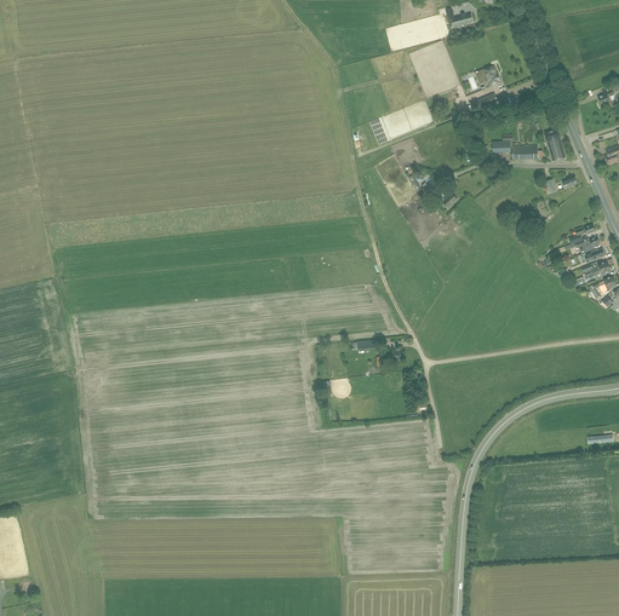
[(471,18),(469,10),(453,15),(451,6),(445,7),(450,24),(471,18)]
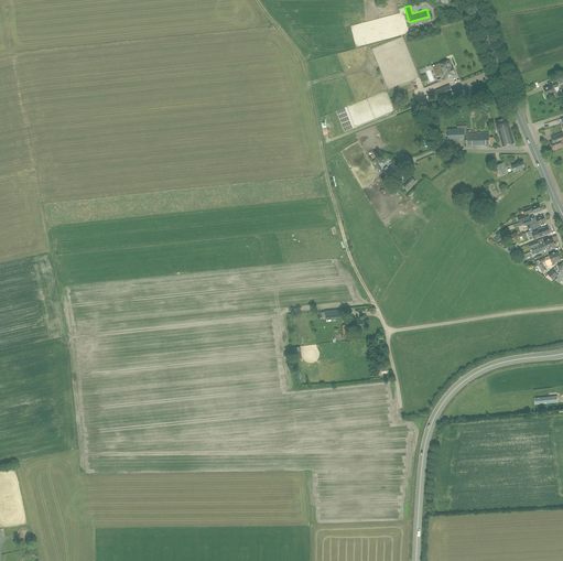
[(454,71),(452,64),(451,64),(448,57),(439,62),(441,66),(437,67),(440,73),(443,71),(445,75),(454,72),(454,71)]
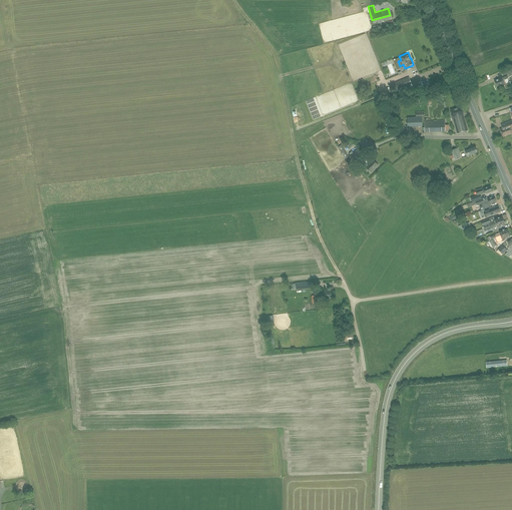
[(511,72),(511,64),(506,67),(500,69),(501,72),(507,70),(508,74),(511,72)]
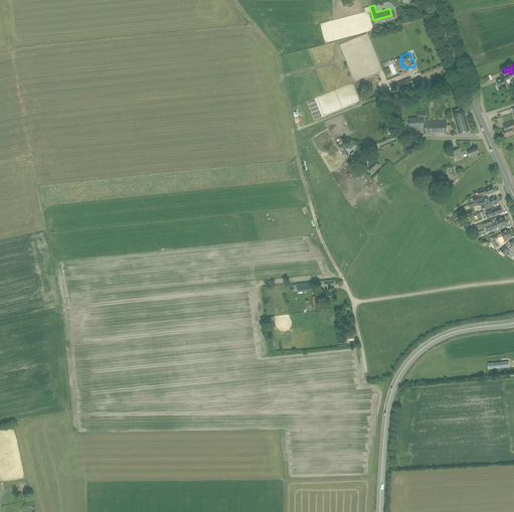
[(507,80),(505,76),(509,75),(508,72),(500,75),(501,76),(495,78),(498,84),(501,83),(505,82),(507,87),(513,83),(511,79),(507,80)]
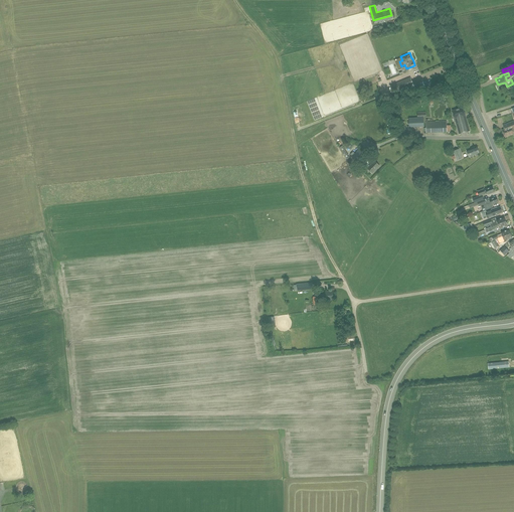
[(412,82),(409,74),(396,80),(399,88),(412,82)]
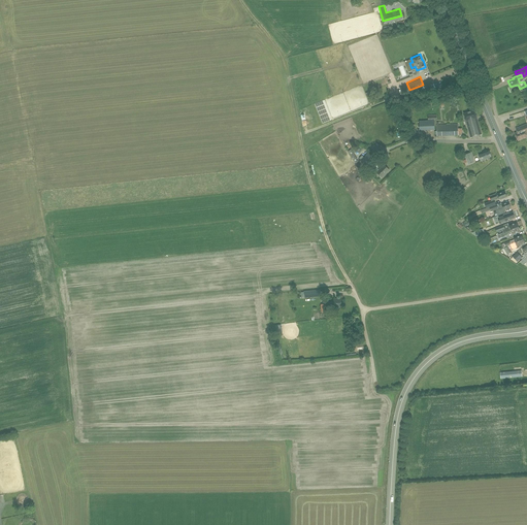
[(470,135),(481,132),(473,107),(463,110),(470,135)]
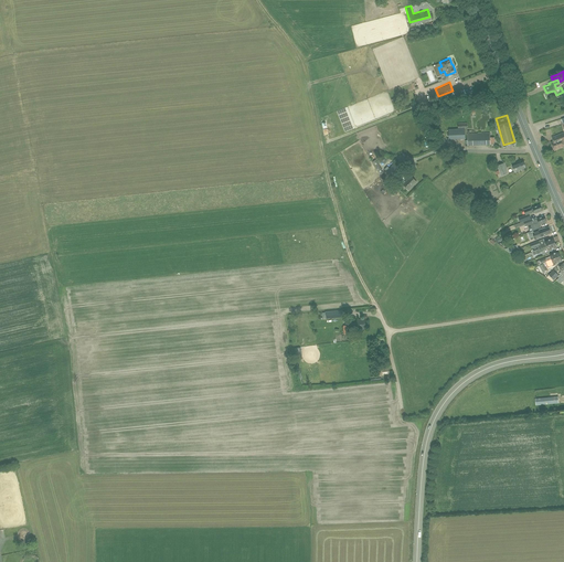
[(448,136),(465,136),(464,126),(447,126),(448,136)]
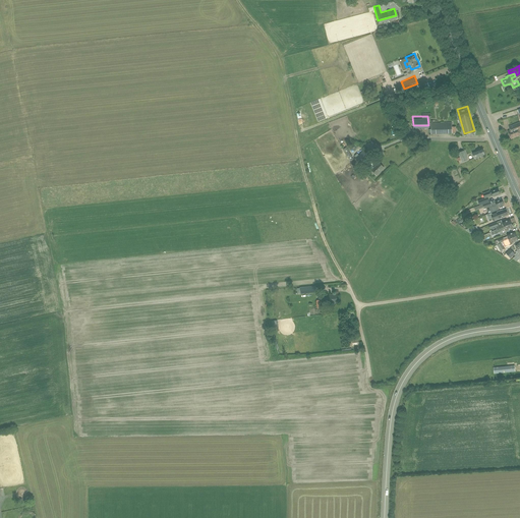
[(519,120),(519,119),(512,122),(508,124),(510,128),(508,128),(510,136),(519,132),(518,128),(519,127),(519,120)]
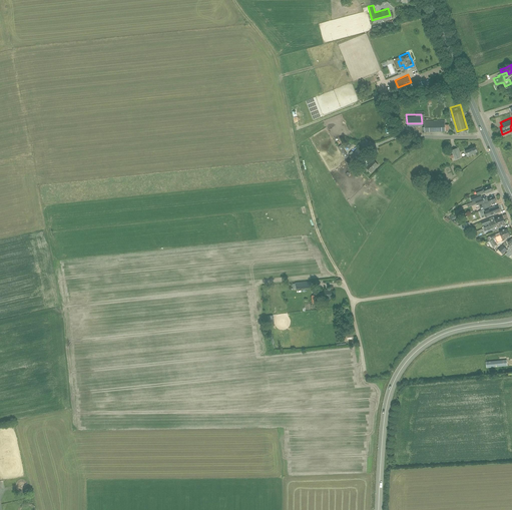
[(424,129),(444,128),(444,118),(424,118),(424,129)]
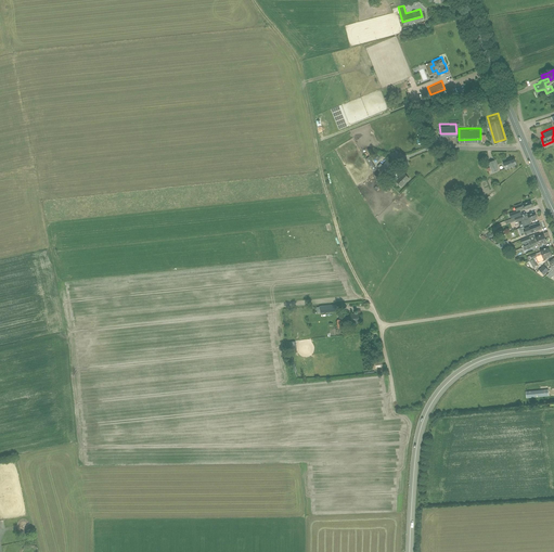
[(374,168),(376,167),(370,156),(369,154),(364,156),(373,169),(374,168)]
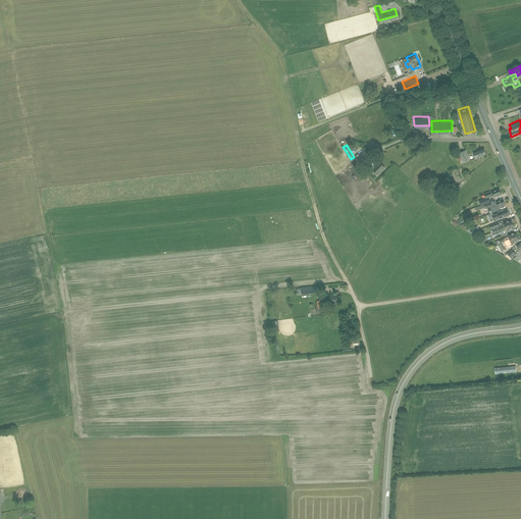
[(474,157),(485,153),(482,146),(472,150),(474,157)]
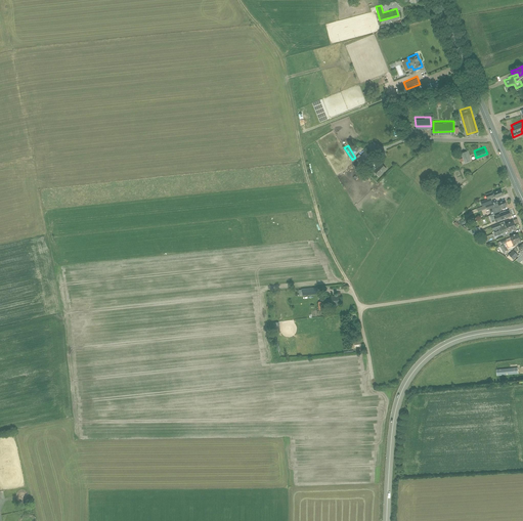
[(363,162),(371,155),(364,148),(357,156),(363,162)]
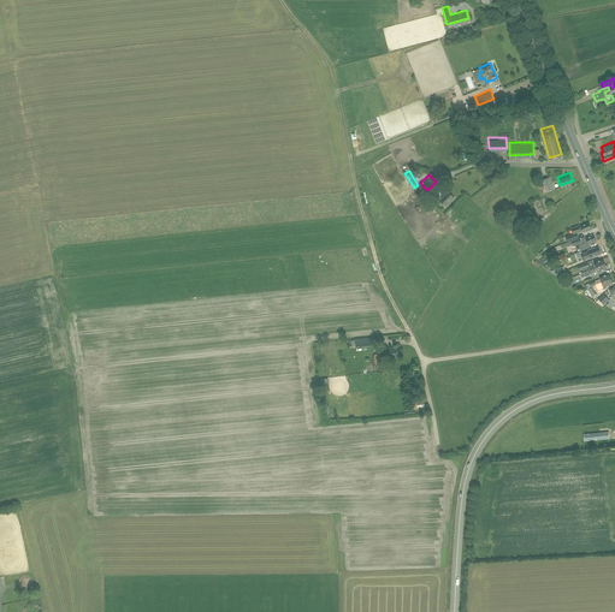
[(545,189),(553,185),(548,174),(540,177),(543,183),(539,184),(540,188),(544,186),(545,189)]
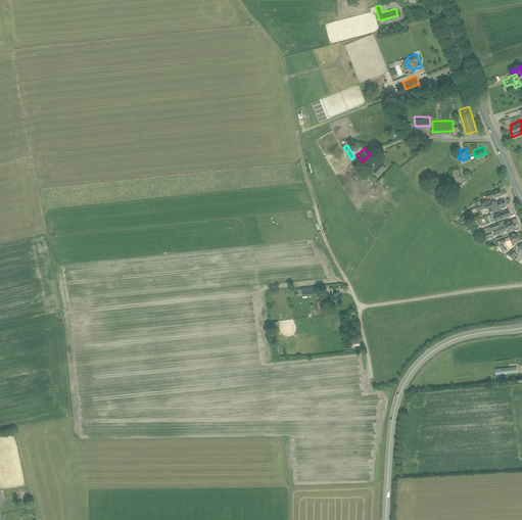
[(377,173),(384,166),(379,160),(372,168),(377,173)]
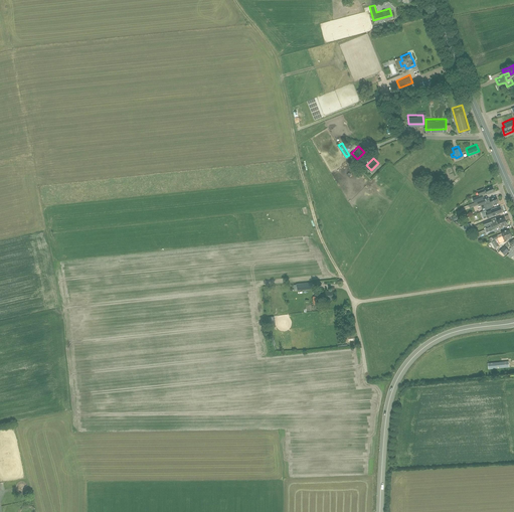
[(352,169),(356,165),(352,160),(348,164),(352,169)]
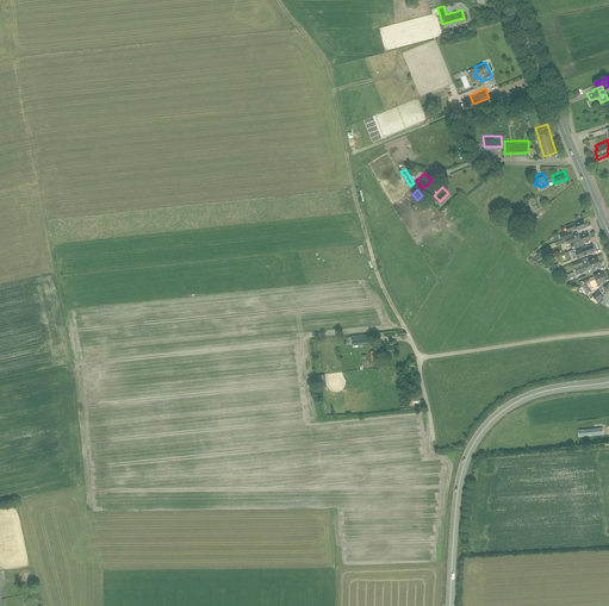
[(559,233),(560,236),(571,232),(570,227),(576,225),(577,227),(580,226),(580,225),(584,224),(583,218),(573,220),(575,222),(573,222),(572,220),(564,223),(566,229),(559,231),(559,233)]
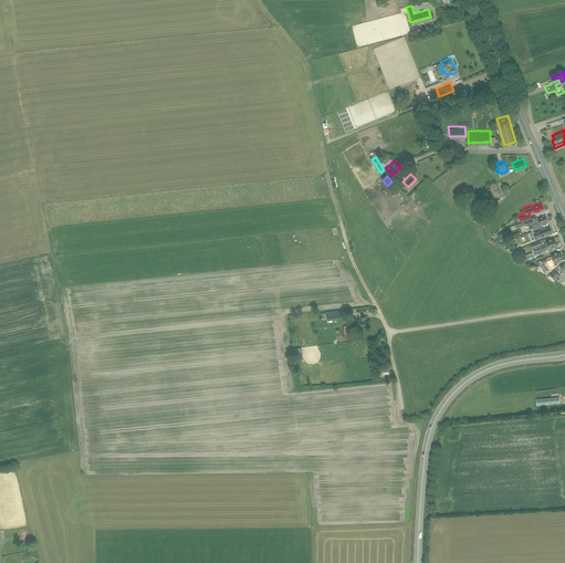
[(533,216),(523,219),(514,222),(515,226),(522,223),(524,222),(525,223),(531,221),(533,228),(541,225),(540,222),(543,221),(543,220),(546,219),(545,214),(536,217),(537,217),(534,218),(533,216)]
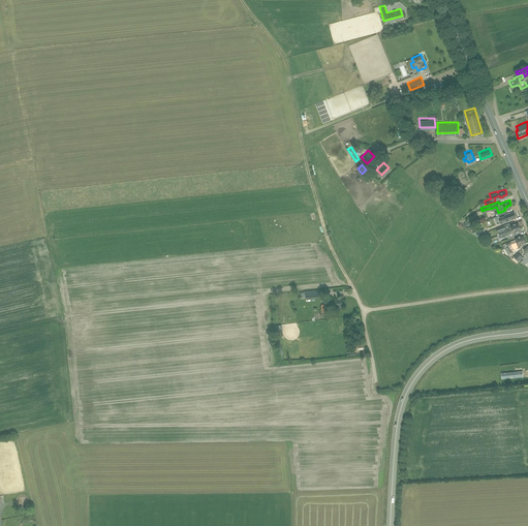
[(515,215),(514,210),(509,212),(508,210),(497,215),(500,221),(511,217),(511,216),(515,215)]
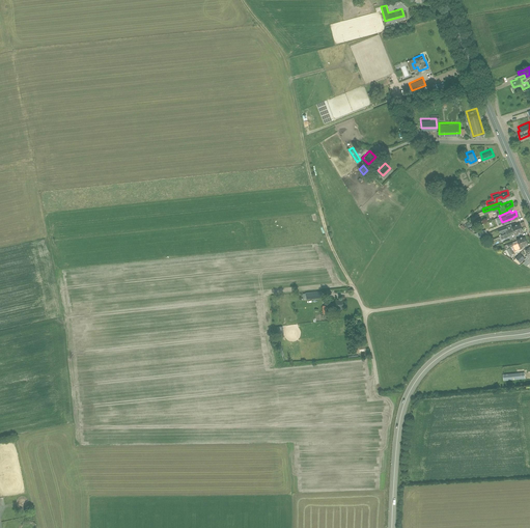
[(505,231),(521,225),(519,221),(510,224),(509,222),(505,224),(506,227),(504,228),(504,229),(505,231)]
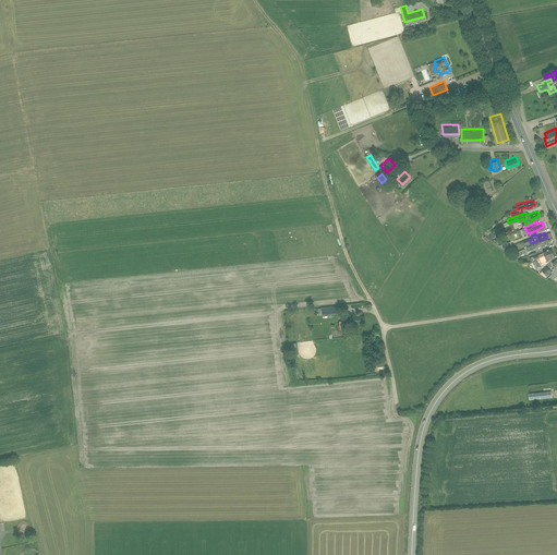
[(549,242),(547,237),(531,243),(528,245),(529,249),(534,246),(535,248),(549,242)]
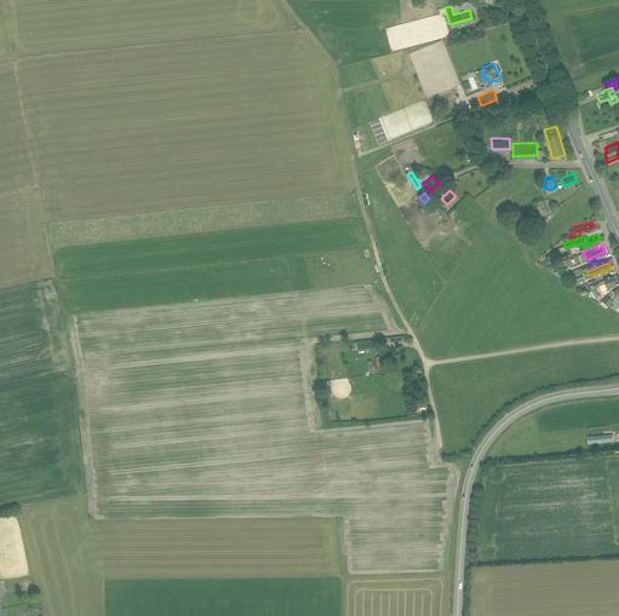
[(600,283),(614,278),(612,272),(602,276),(603,278),(599,280),(591,282),(592,286),(590,287),(595,286),(600,283)]
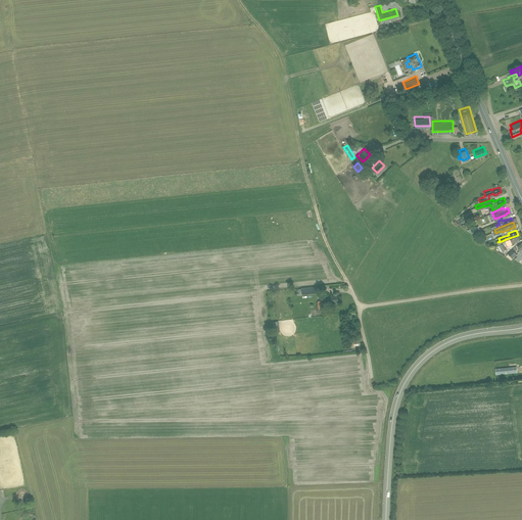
[(515,253),(516,251),(512,247),(510,248),(507,251),(511,256),(515,253)]
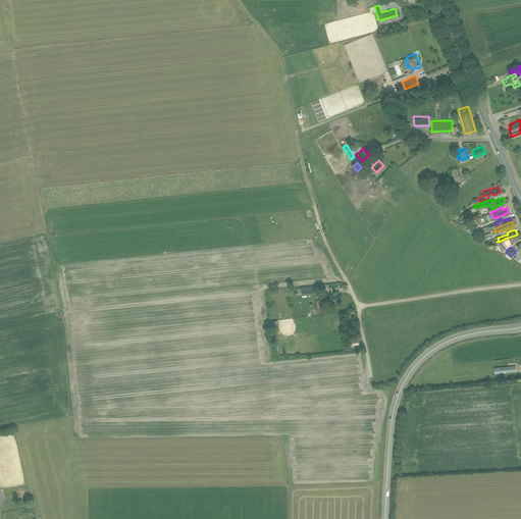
[(326,302),(337,301),(336,292),(325,293),(326,302)]
